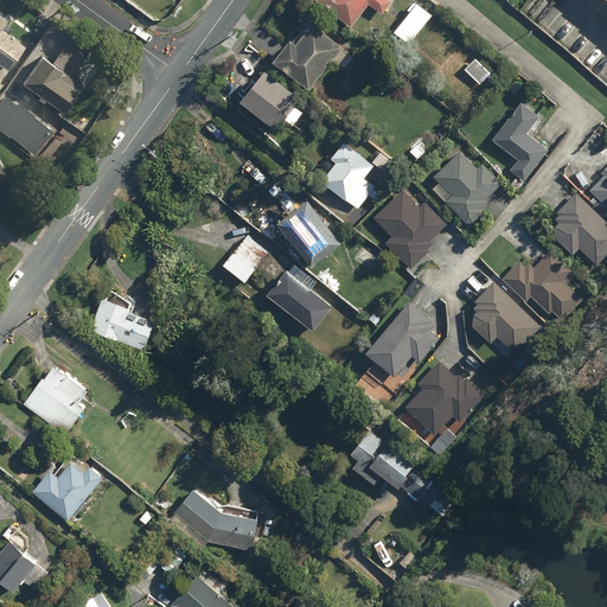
[(319,0),(351,24),(369,0),(382,12),(390,0),(319,0)]
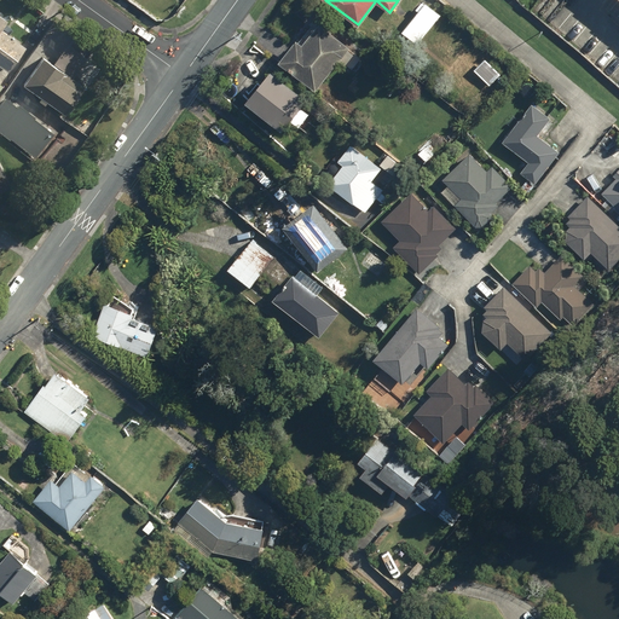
[(403,29),(418,41),(440,13),(424,0),(403,29)]
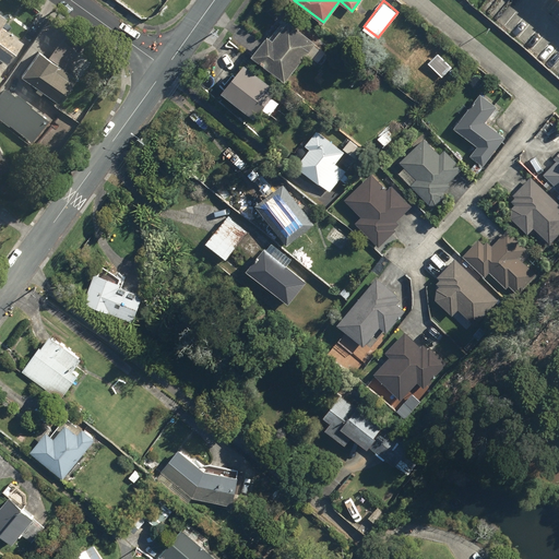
[(0,60),(7,66),(22,44),(0,27),(0,25),(4,20),(0,16),(0,60)]
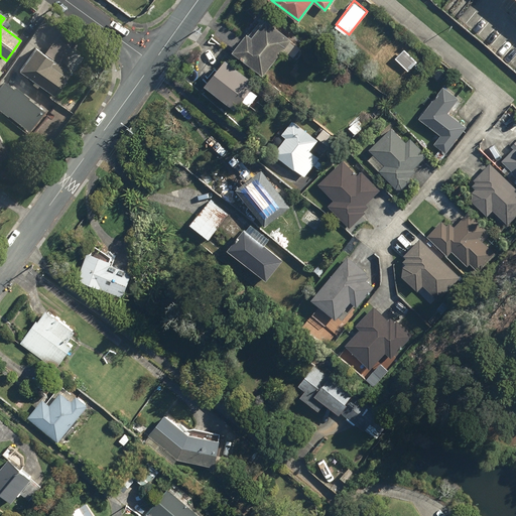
[(231,49),(262,74),(290,38),(265,18),(251,35),(246,30),(231,49)]
